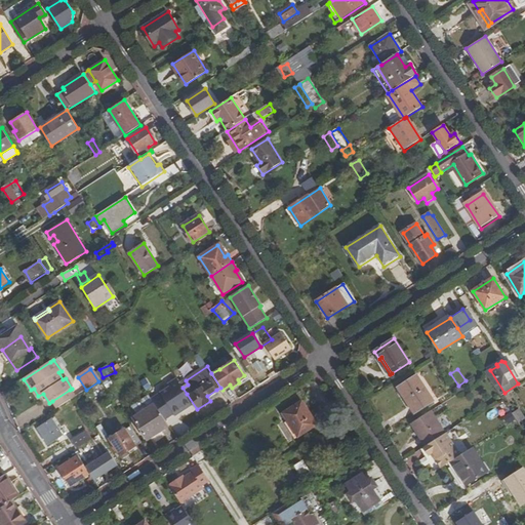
[(434,402),(417,375),(398,388),(415,413),(434,402)]
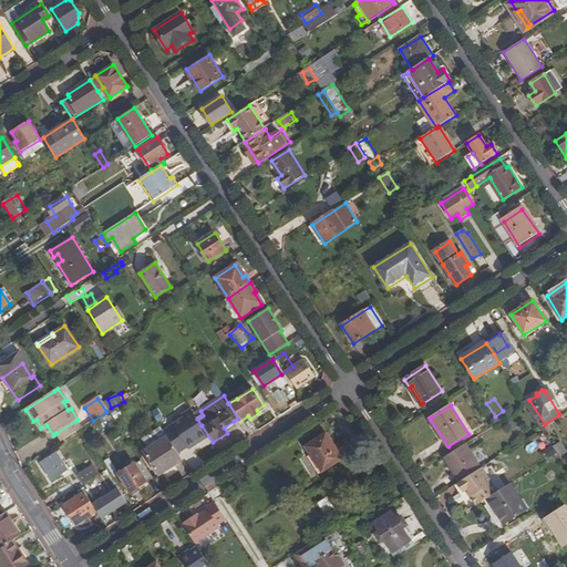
[(189,449),(208,436),(202,426),(202,425),(197,419),(197,418),(191,409),(182,414),(183,418),(163,431),(172,443),(178,453),(187,446),(189,449)]
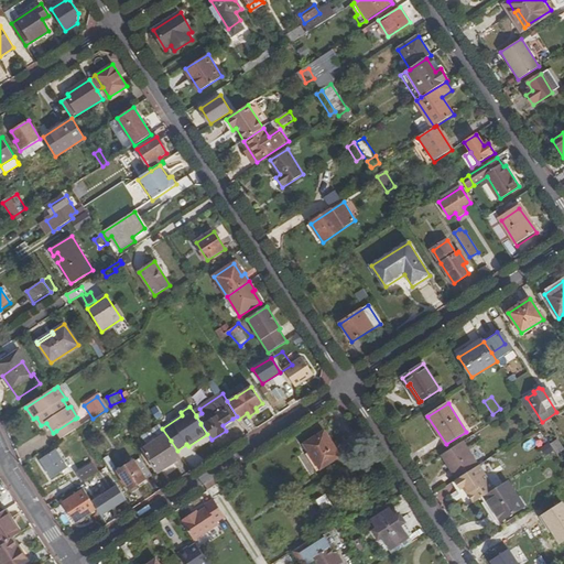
[(56,431),(62,440),(80,427),(75,419),(56,431)]
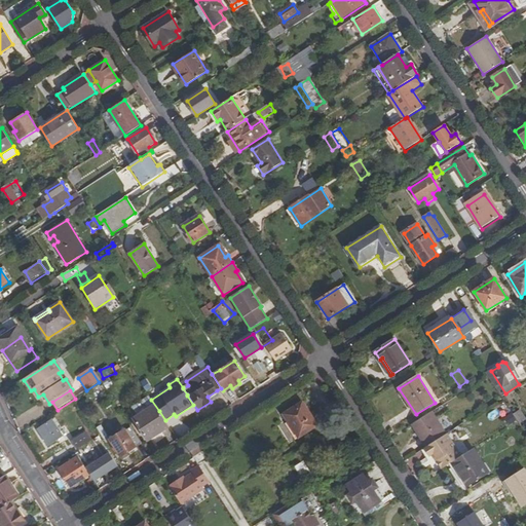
[(217,390),(208,397),(211,402),(221,396),(217,390)]
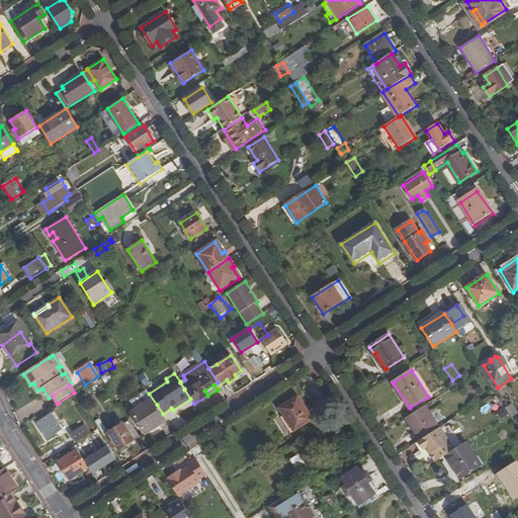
[(312,420),(297,397),(279,408),(293,431),(312,420)]
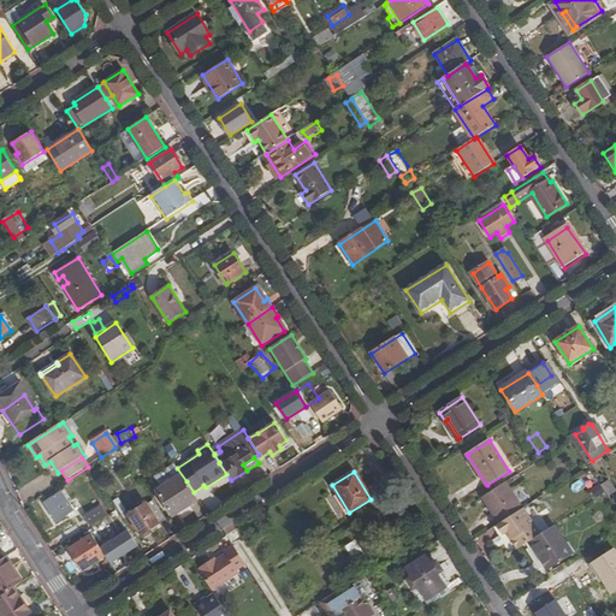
[(177,521),(202,505),(194,492),(187,481),(161,498),(177,521)]
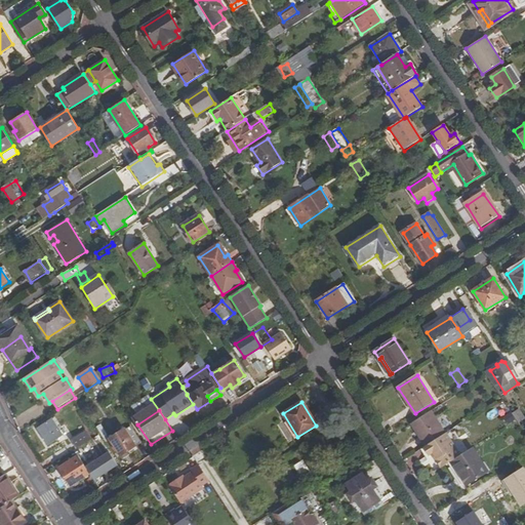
[(517,420),(511,410),(503,415),(510,425),(517,420)]
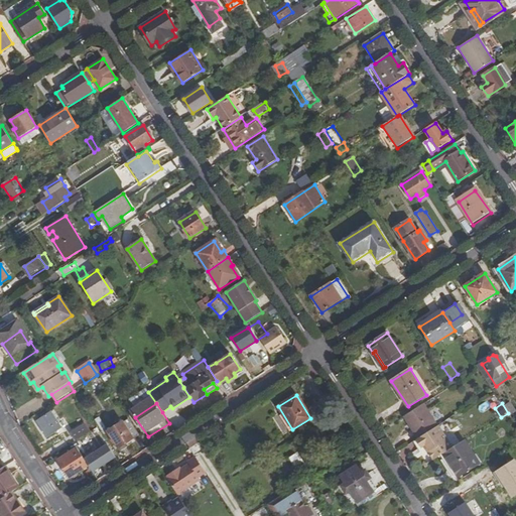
[(412,423),(421,436),(437,425),(424,404),(405,416),(410,424),(412,423)]
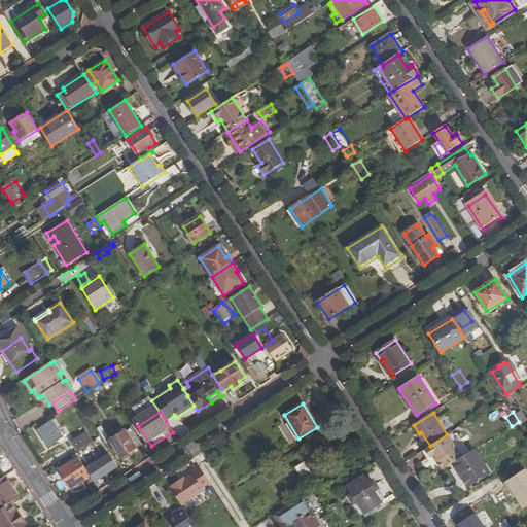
[(63,437),(53,422),(39,430),(49,446),(63,437)]
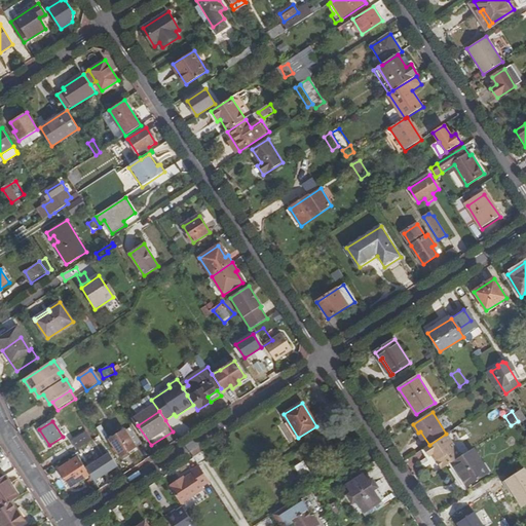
[(136,447),(125,430),(110,440),(120,456),(136,447)]
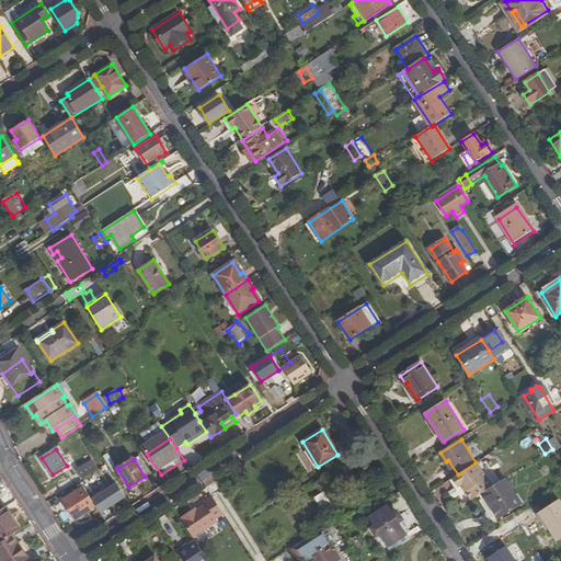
[(446,461),(455,476),(458,474),(448,460),(446,461)]
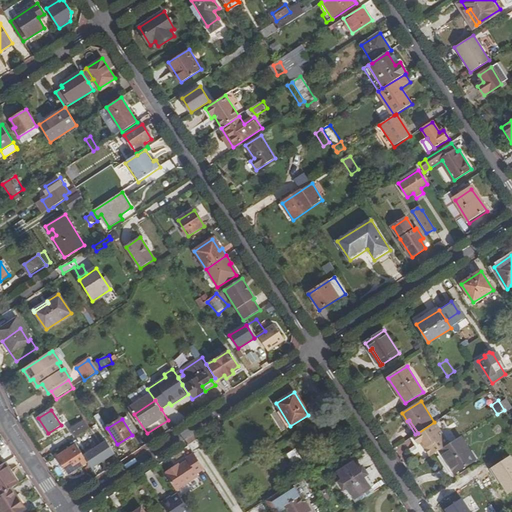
[(439,452),(449,445),(435,422),(434,422),(418,433),(415,434),(413,436),(418,445),(423,442),(426,448),(425,449),(430,457),(436,453),(439,452)]
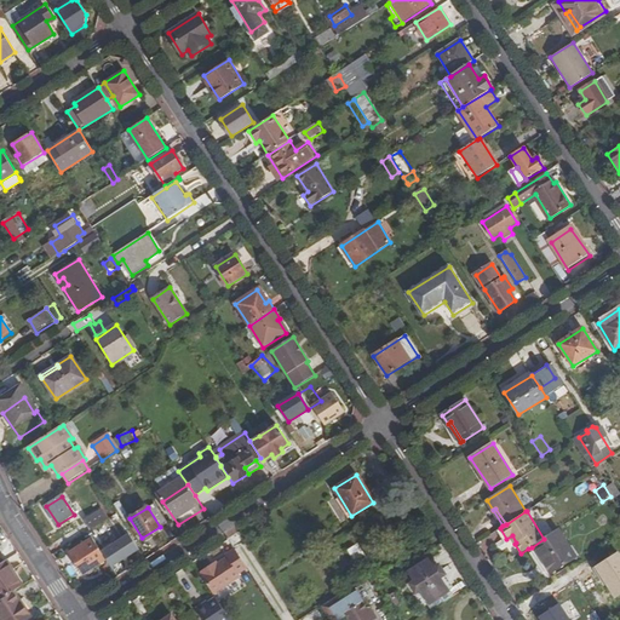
[(85,523),(90,530),(107,520),(102,512),(85,523)]
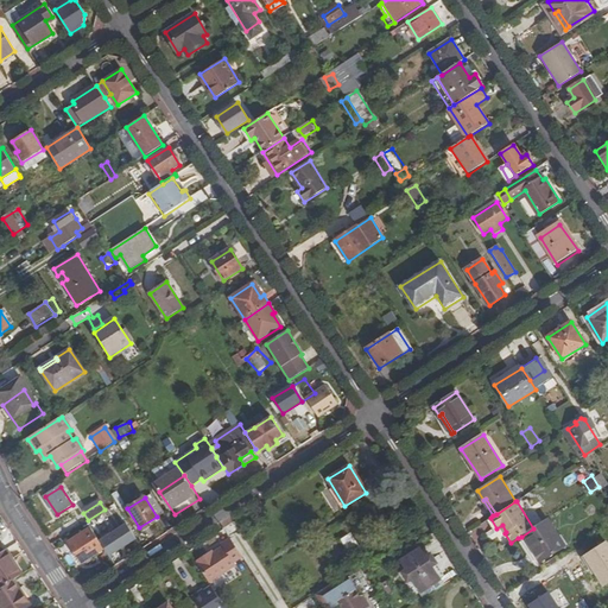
[(496,529),(491,518),(487,519),(494,531),(496,529)]
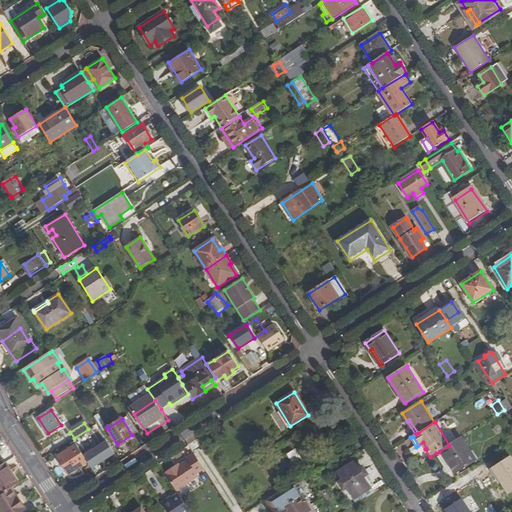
[(475,460),(461,437),(449,445),(439,452),(454,474),(475,460)]
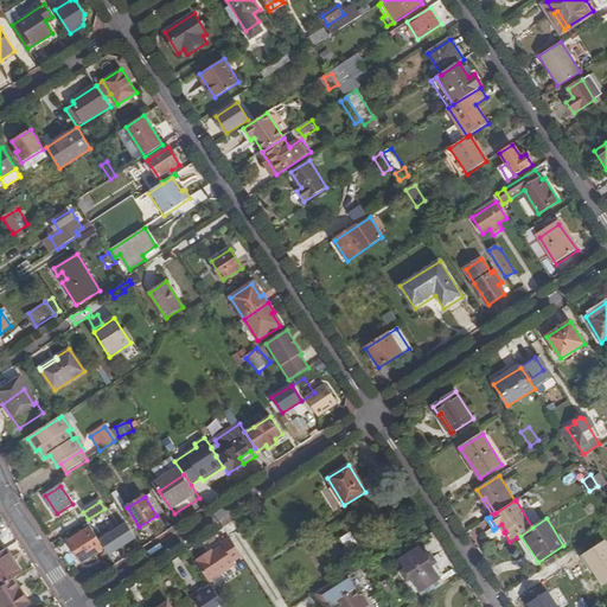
[(126,523),(100,541),(103,548),(109,556),(135,538),(126,523)]
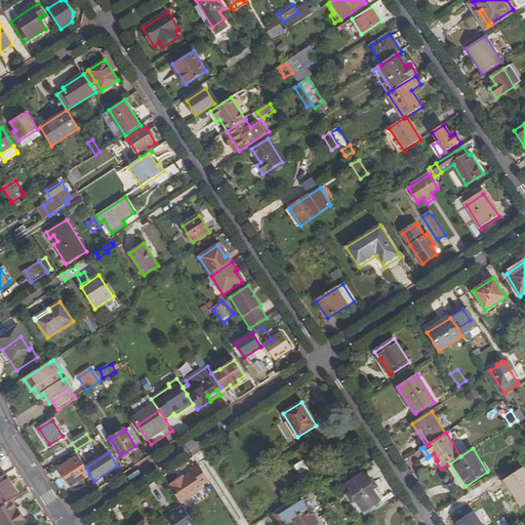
[(70,486),(89,474),(86,468),(78,456),(58,469),(70,486)]
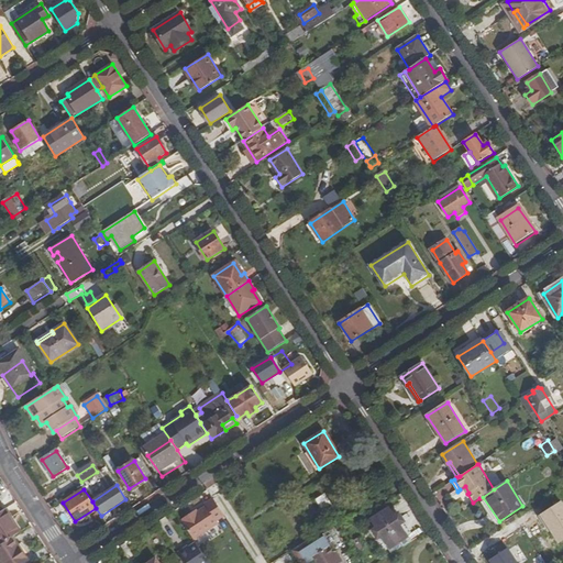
[(328,514),(338,507),(328,492),(319,498),(328,514)]
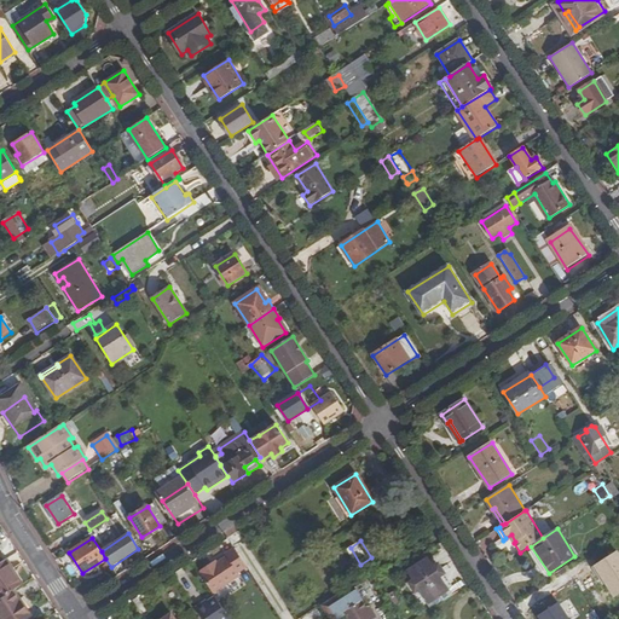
[(544,576),(549,573),(531,547),(527,548),(544,576)]
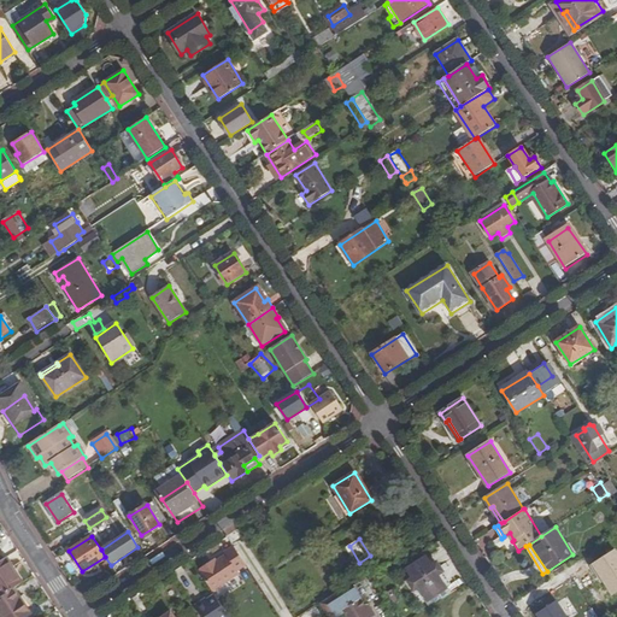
[(201,571),(200,573),(212,591),(239,574),(238,571),(246,566),(234,547),(224,553),(227,556),(216,562),(212,564),(211,562),(200,569),(201,571)]
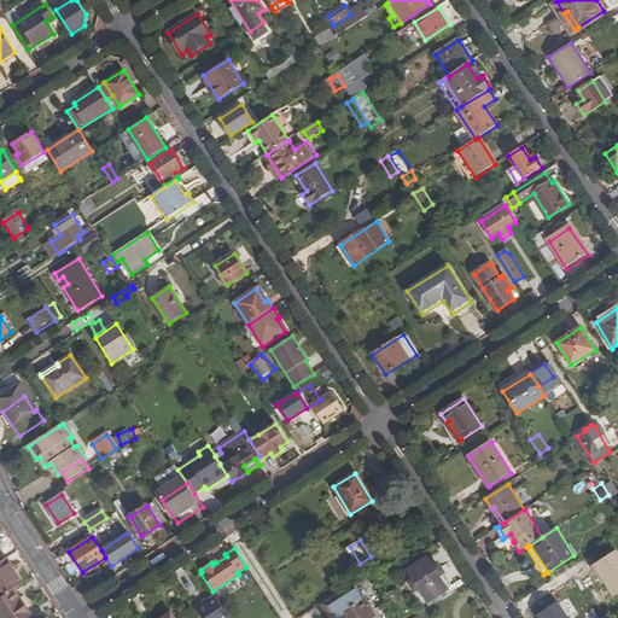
[(429,601),(448,589),(439,575),(435,566),(429,558),(408,571),(427,601),(429,601)]
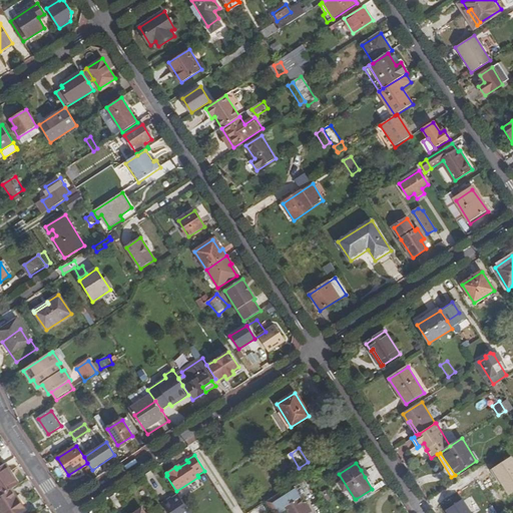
[(0,465),(0,496),(11,489),(16,486),(2,464),(0,465)]
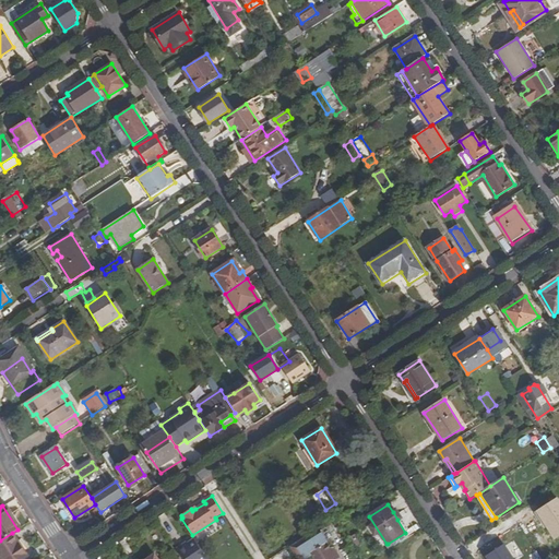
[(169,535),(176,531),(166,514),(159,518),(169,535)]
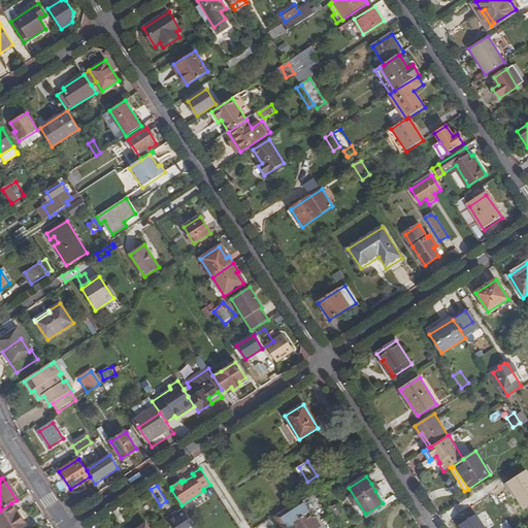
[(492,493),(487,486),(474,494),(479,500),(463,510),(473,527),(496,527),(502,524),(485,497),(492,493)]
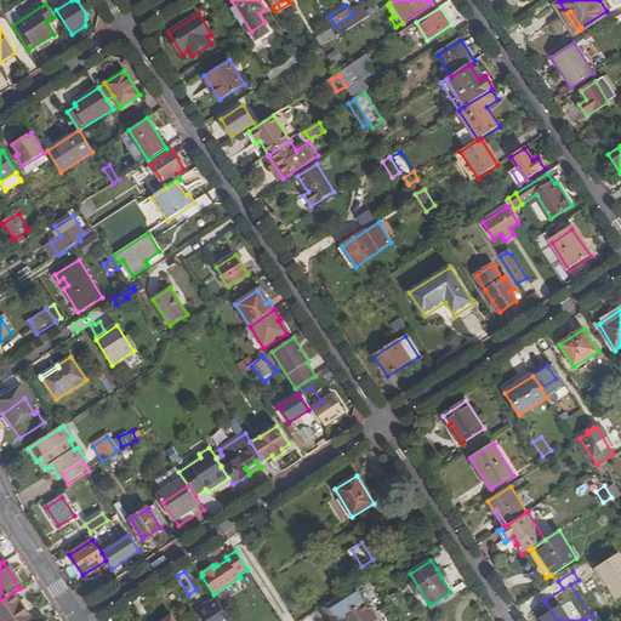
[(365,603),(370,610),(372,608),(382,602),(368,580),(354,587),(365,603)]
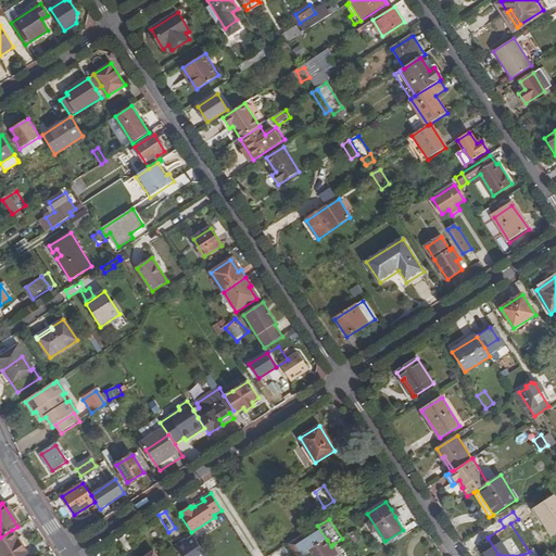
[(317,526),(289,544),(297,555),(305,555),(307,555),(306,554),(310,552),(311,553),(313,555),(337,555),(330,546),(326,540),(327,540),(317,526)]
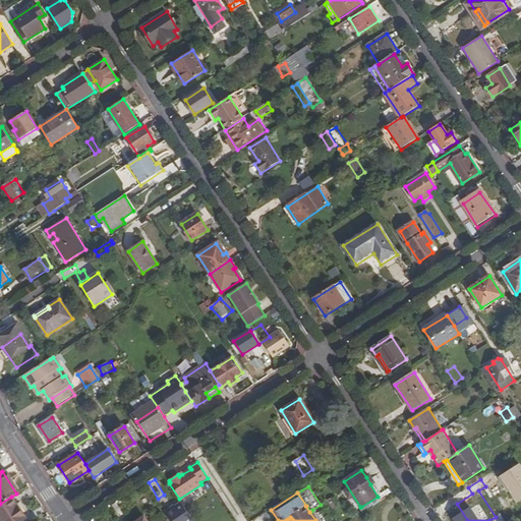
[(18,520),(25,517),(11,497),(0,504),(0,520),(18,520)]
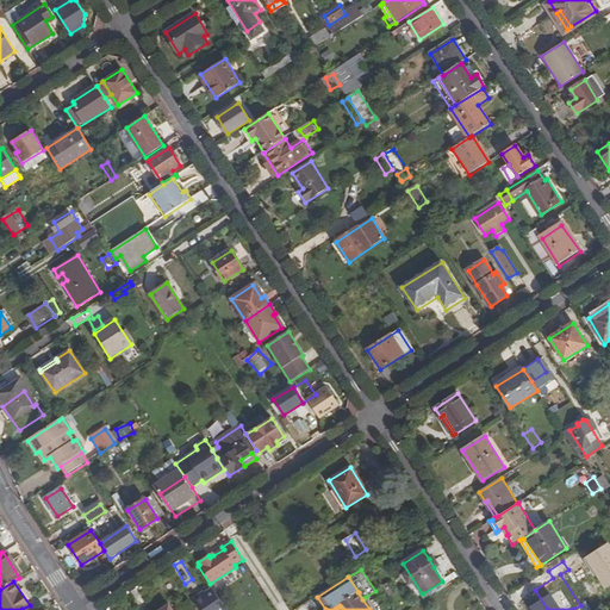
[(446,587),(442,582),(423,593),(427,599),(446,587)]
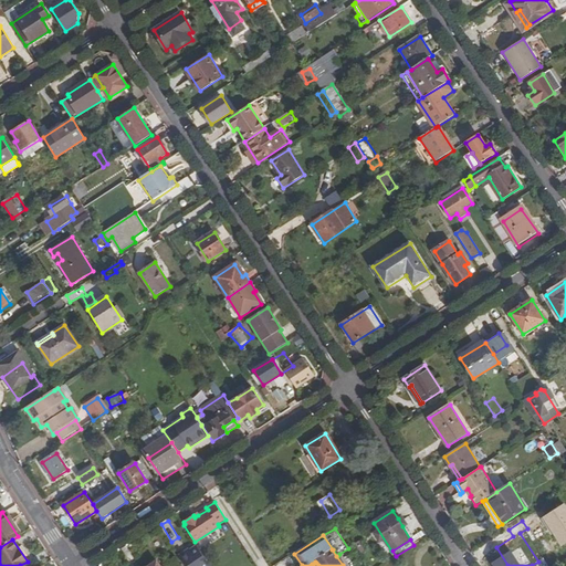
[(210,565),(197,545),(180,556),(186,565),(210,565)]
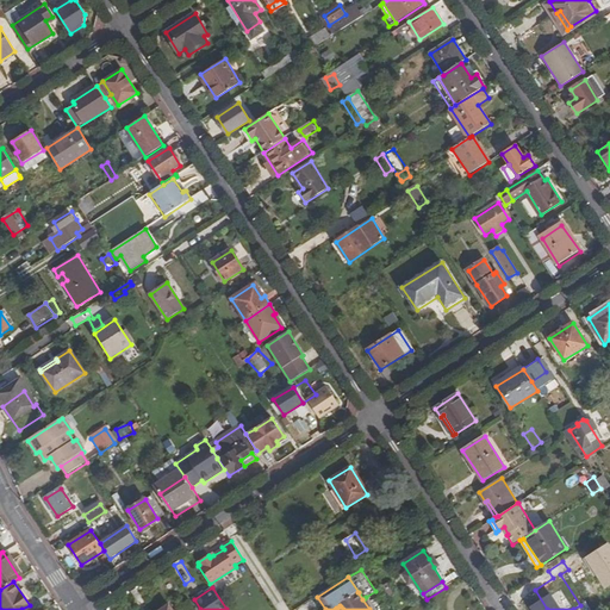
[(362,599),(369,609),(373,609),(366,597),(363,599),(362,599)]
